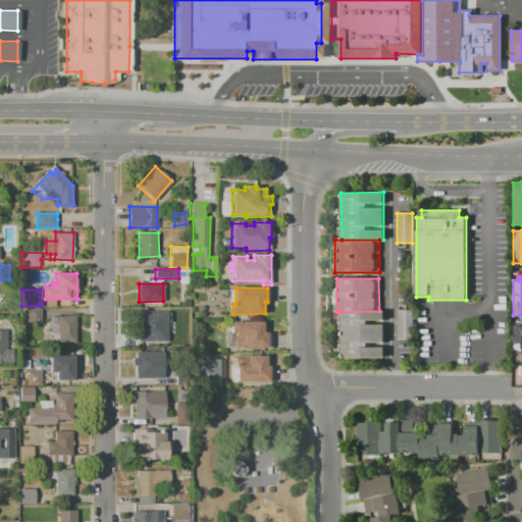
[(24,322),(41,322),(41,312),(41,309),(24,310),(24,322)]
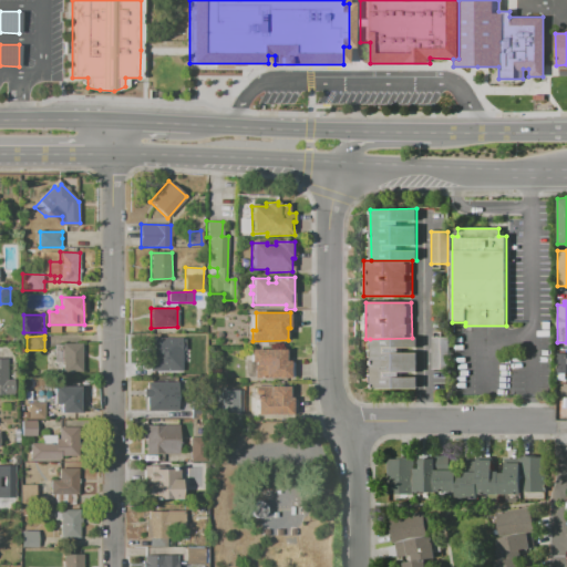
[(431,337),(447,337),(447,370),(431,370),(431,337)]
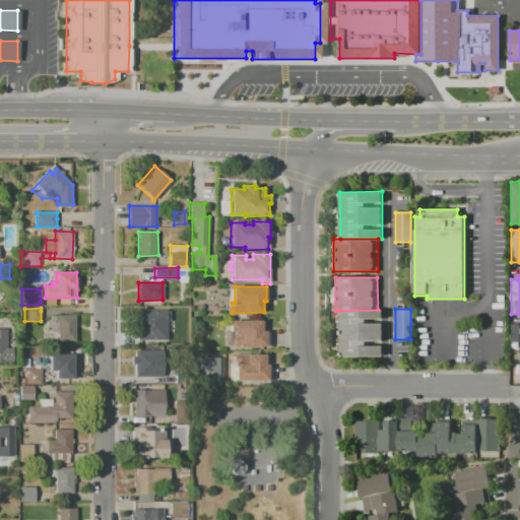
[(135,310),(167,310),(167,323),(153,323),(153,332),(135,332),(135,310)]
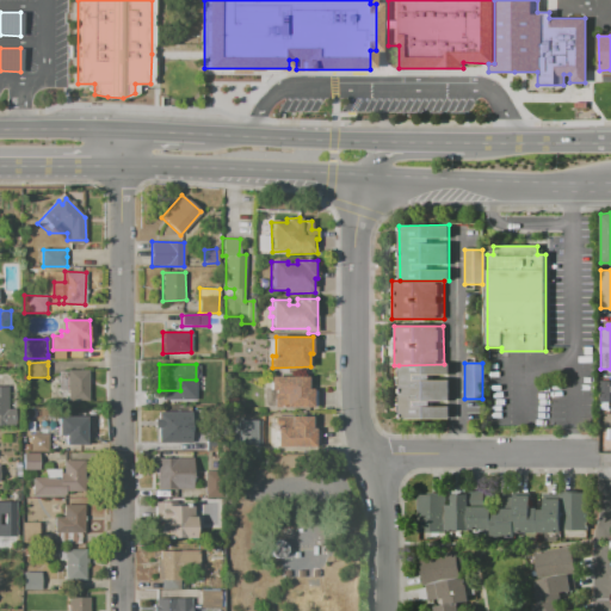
[(399,365),(444,364),(450,364),(451,419),(399,419),(399,365)]
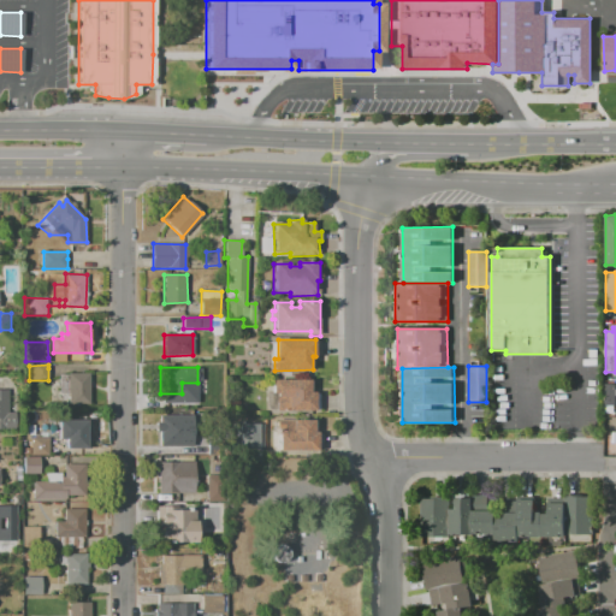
[(69,374),(90,374),(90,403),(69,403),(69,374)]
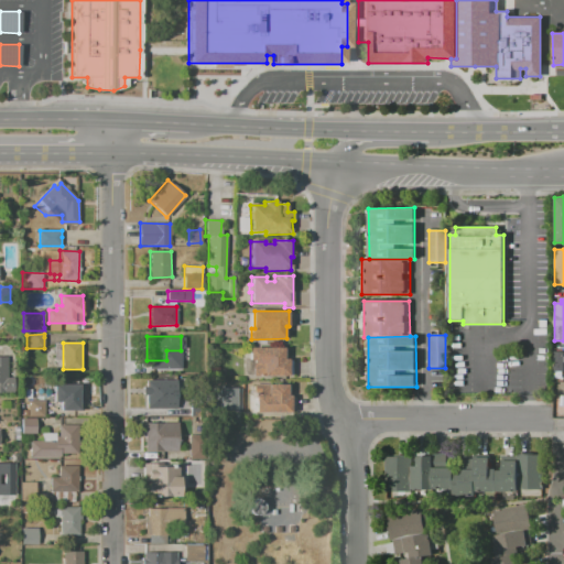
[(251,347),(284,347),(284,359),(289,359),(289,376),(255,376),(255,361),(250,361),(251,347)]
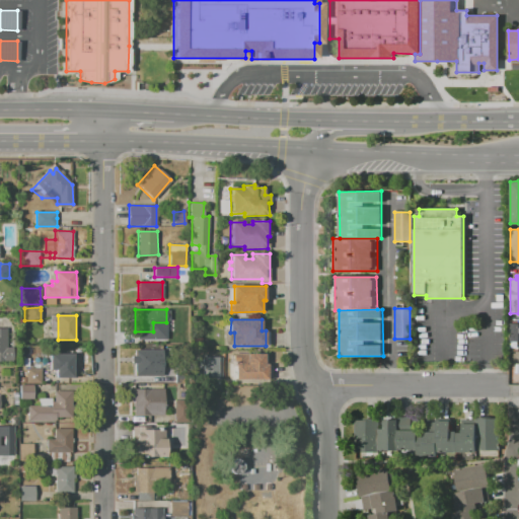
[(518,323),(518,342),(509,342),(509,323),(518,323)]
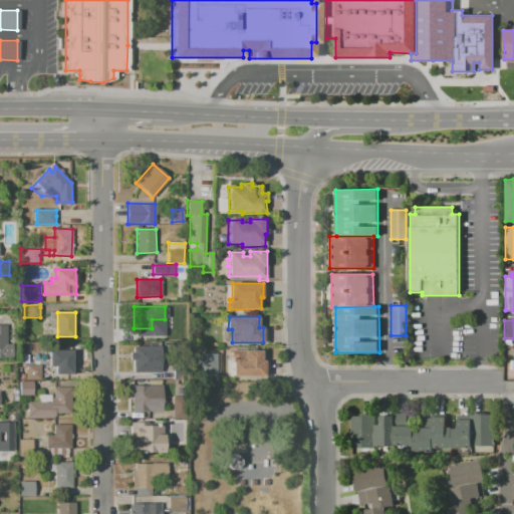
[(0,324),(7,325),(7,344),(11,344),(11,356),(0,356),(0,324)]
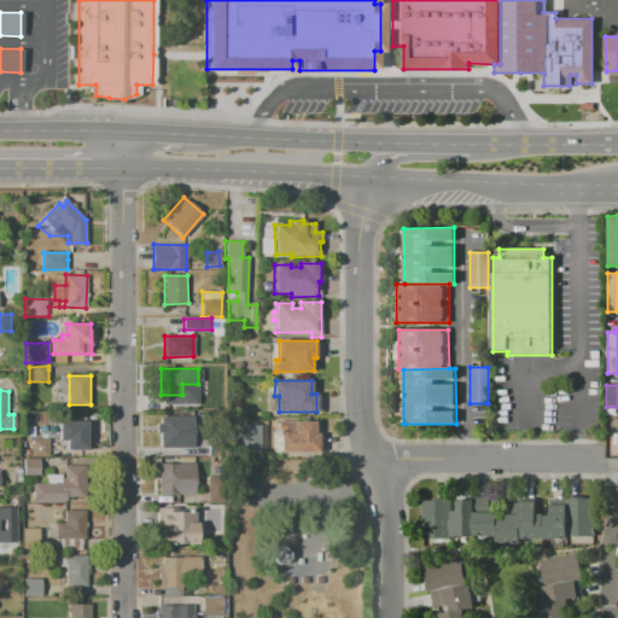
[(158,415),(184,415),(184,449),(158,449),(158,415)]
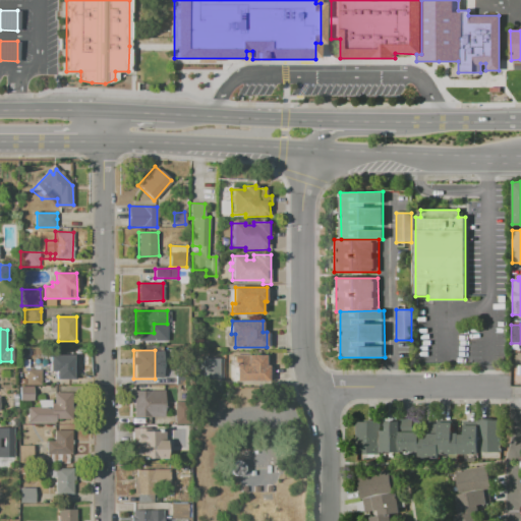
[(50,354),(75,355),(75,380),(57,380),(57,372),(50,372),(50,354)]
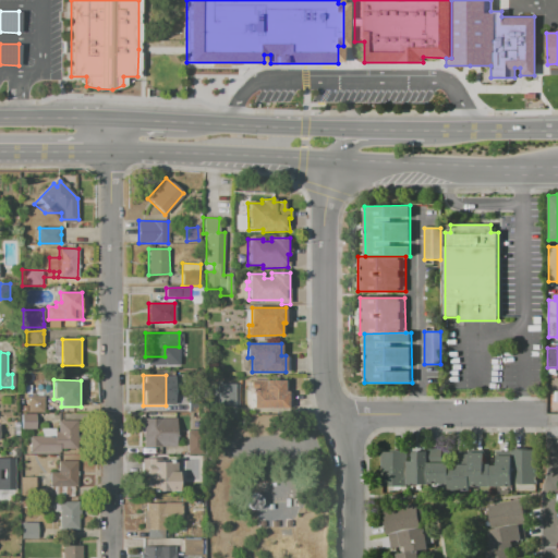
[(266,380),(287,380),(287,391),(289,391),(289,407),(254,407),(254,392),(266,392),(266,380)]
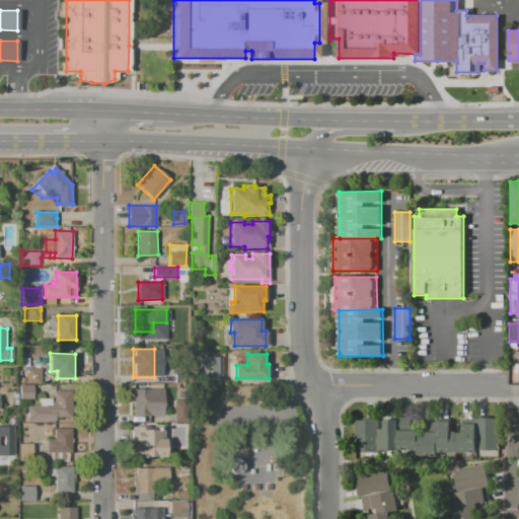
[(201,378),(216,379),(217,357),(201,356),(201,378)]
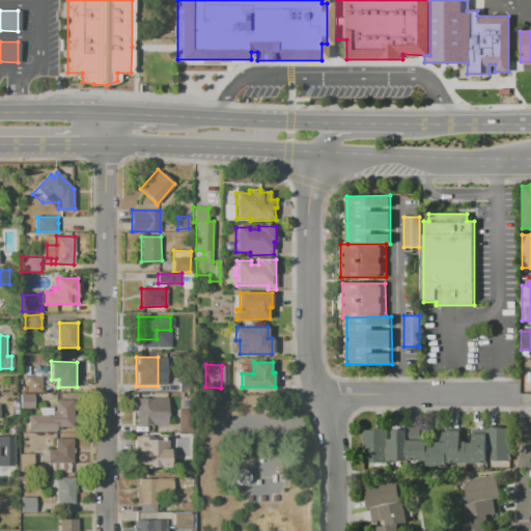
[(27,376),(43,378),(42,388),(42,392),(26,392),(27,376)]
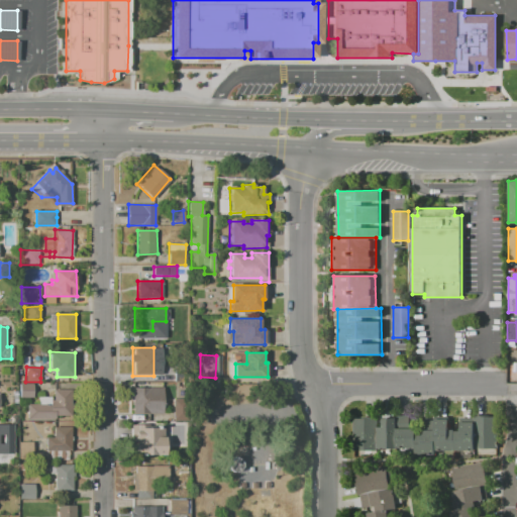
[(20,384),(33,384),(33,388),(33,398),(20,398),(20,384)]
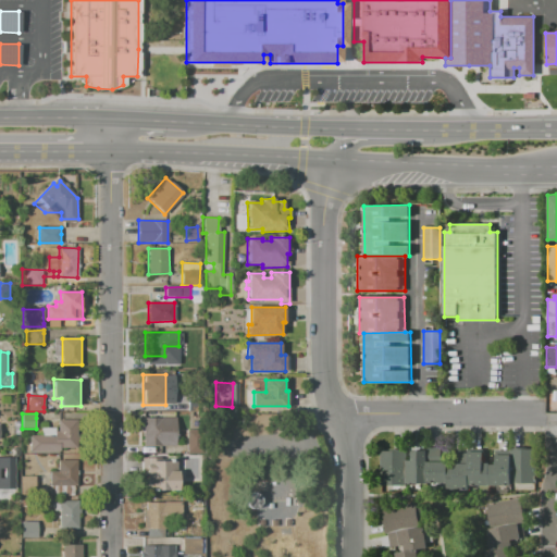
[(141,418),(175,418),(175,446),(141,446),(141,418)]
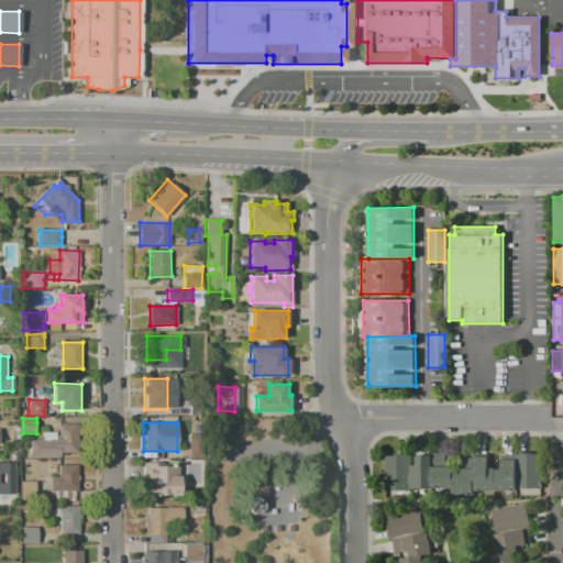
[(32,440),(56,441),(56,424),(79,426),(78,453),(61,453),(61,457),(32,456),(32,440)]
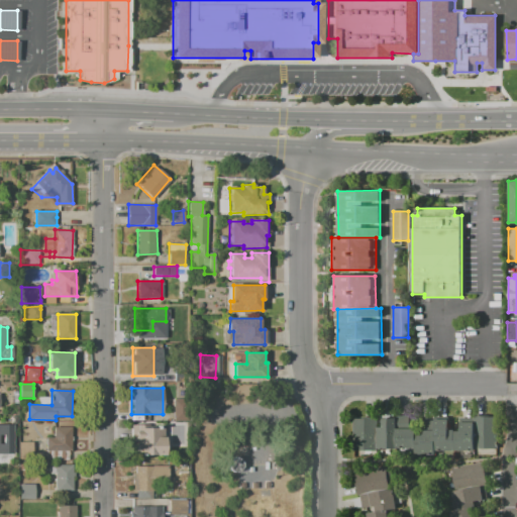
[(174,420),(174,399),(188,399),(188,420),(174,420)]
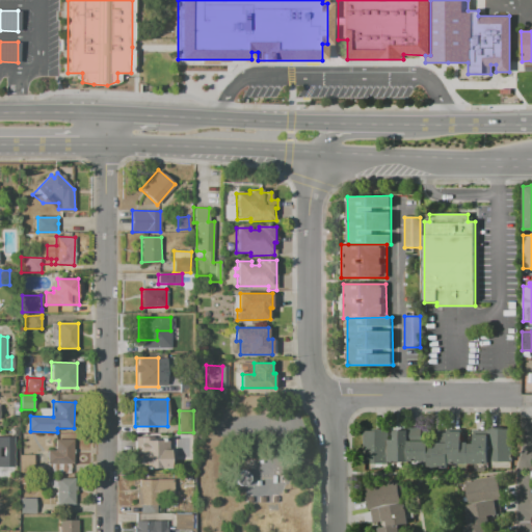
[(423,462),(408,462),(408,458),(405,458),(405,430),(405,426),(423,426),(423,440),(423,462)]
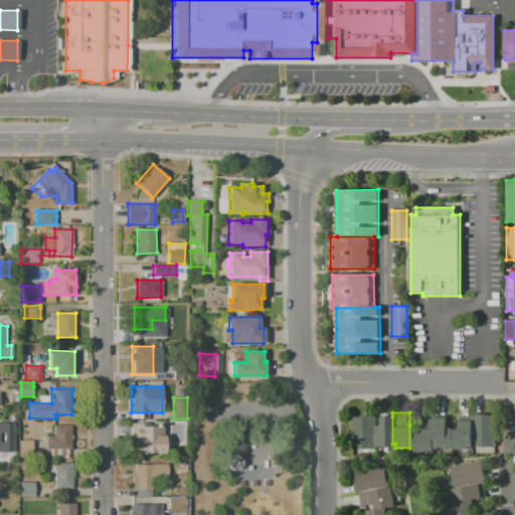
[(474,420),(474,414),(493,414),(494,449),(474,449),(474,420)]
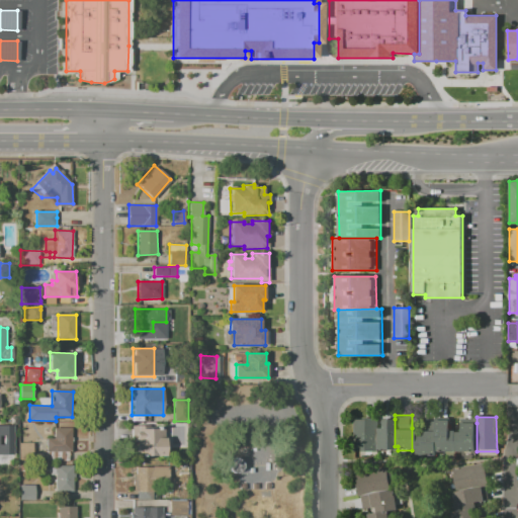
[(376,446),(376,454),(354,454),(353,419),(376,419),(376,427),(376,446)]
